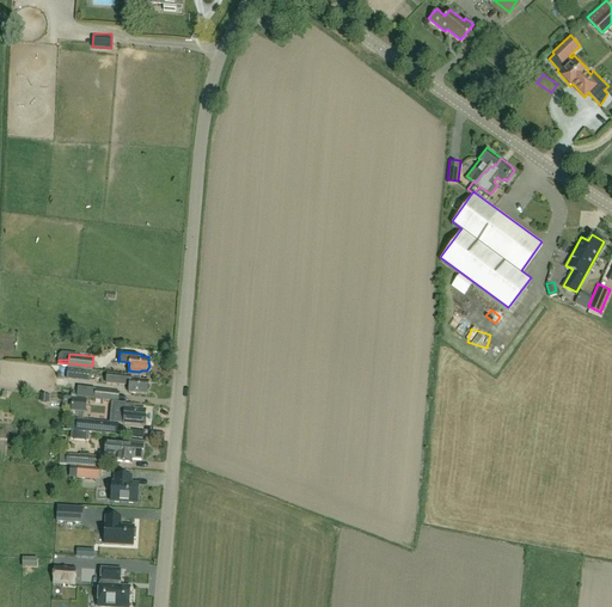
[(92,366),(59,362),(59,363),(67,365),(66,375),(90,379),(91,367),(92,367),(92,366)]
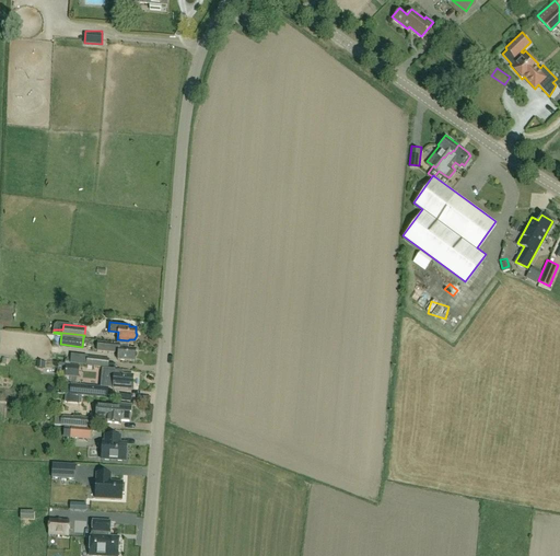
[(97,347),(108,348),(118,349),(118,357),(135,358),(136,348),(128,347),(128,346),(119,345),(119,344),(97,342),(97,347)]
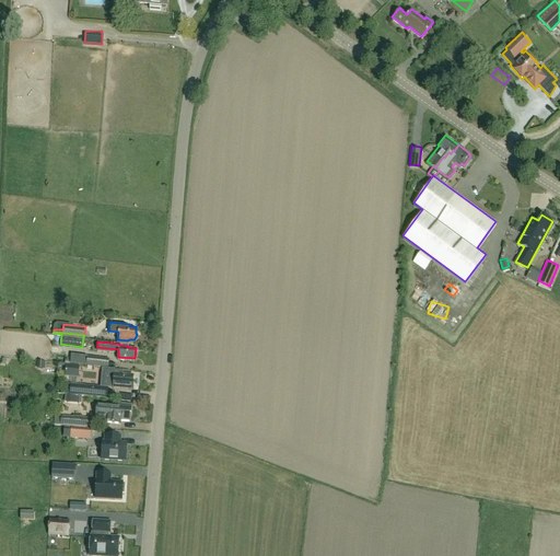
[(108,356),(86,352),(86,354),(85,362),(88,362),(107,365),(108,356)]
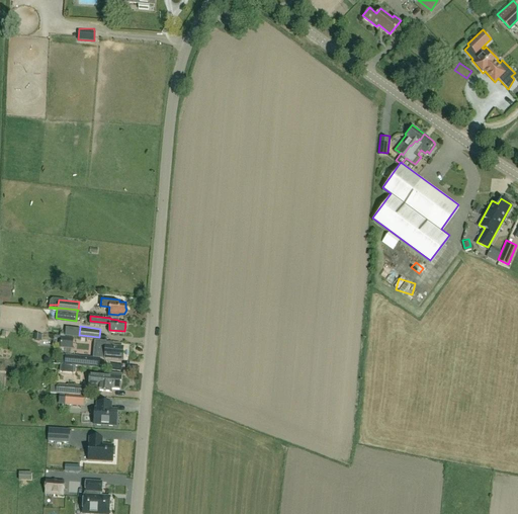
[(73,334),(61,333),(60,343),(72,344),(73,334)]
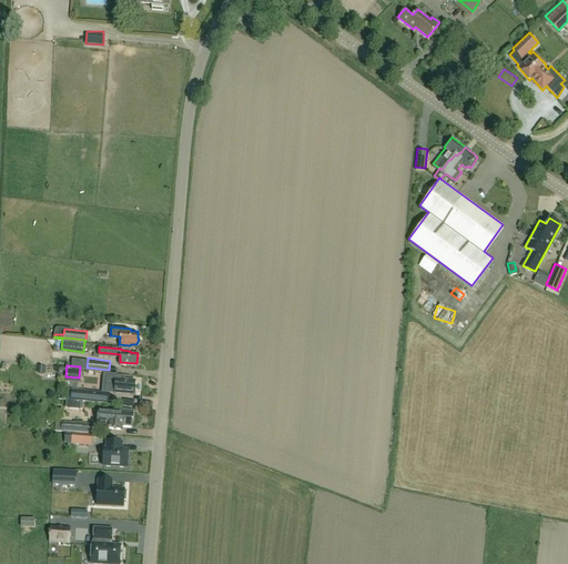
[(56,380),(56,368),(44,368),(44,380),(56,380)]
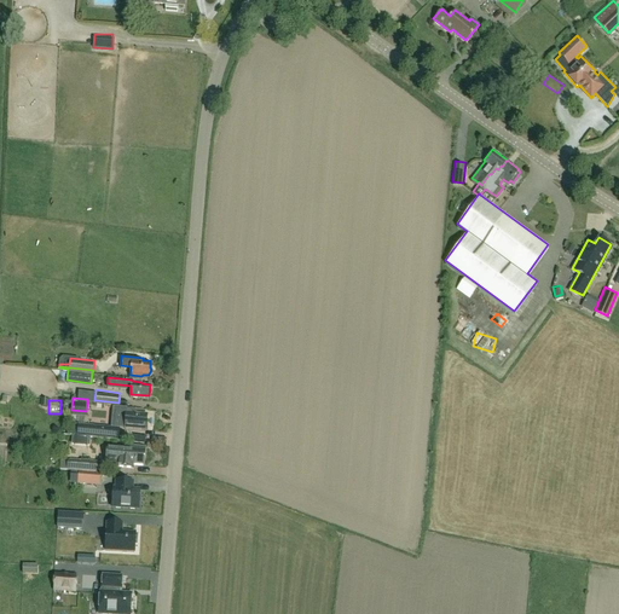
[(113,404),(110,423),(125,424),(146,427),(148,412),(136,411),(136,407),(127,406),(127,405),(113,404)]
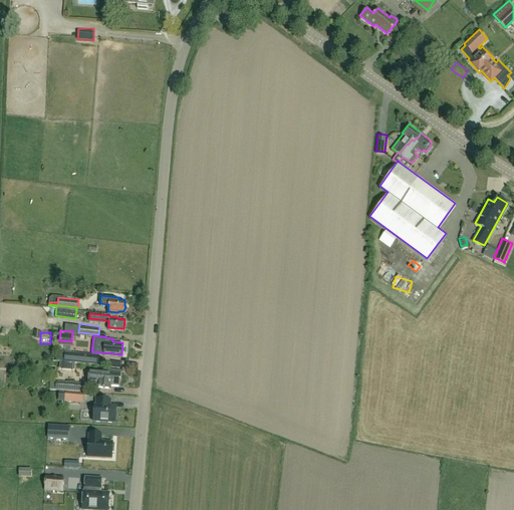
[(70,354),(70,359),(98,361),(98,353),(76,351),(76,353),(72,353),(70,354)]
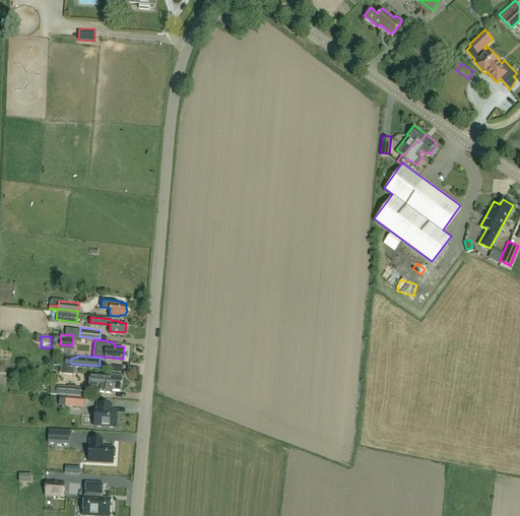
[(101,372),(90,371),(88,386),(98,387),(98,389),(112,390),(112,387),(120,388),(121,379),(122,373),(110,372),(109,375),(101,375),(101,372)]
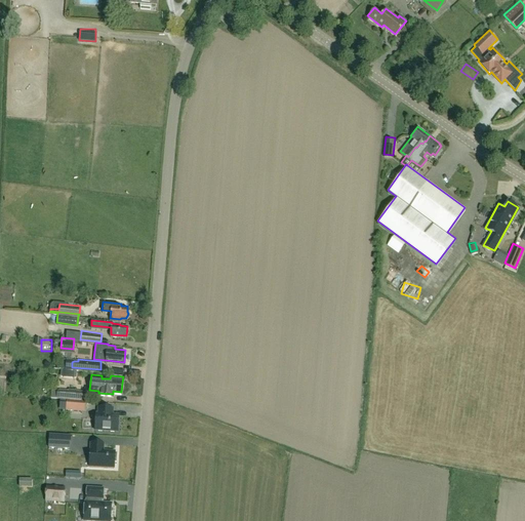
[(56,396),(82,398),(83,389),(57,387),(56,396)]
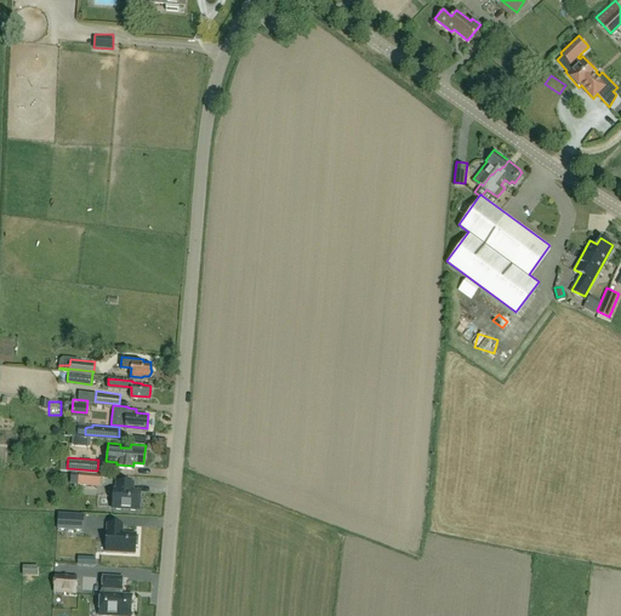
[(100,484),(101,473),(79,472),(78,482),(100,484)]
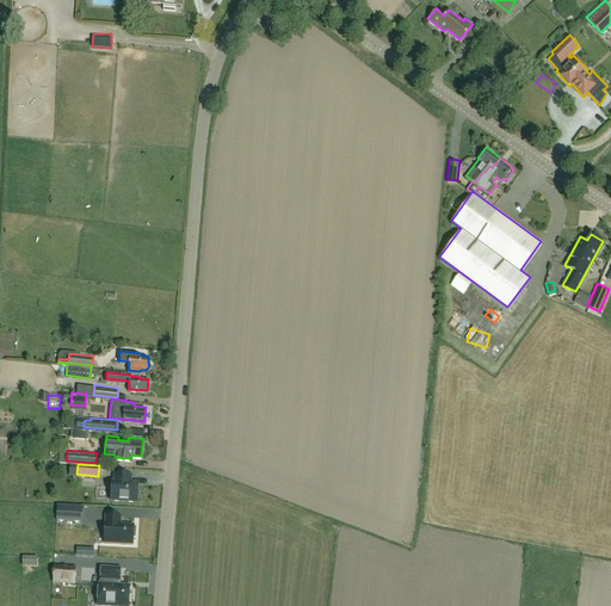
[(111,477),(110,496),(136,499),(137,480),(130,480),(130,472),(113,471),(113,478),(111,477)]
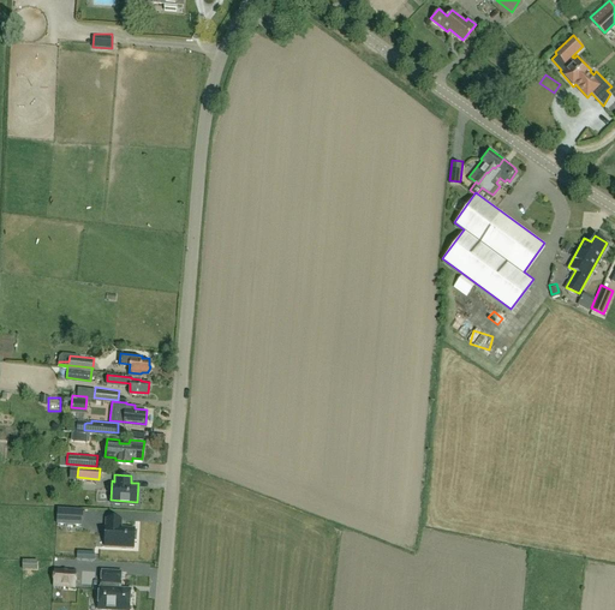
[(58,506),(57,520),(82,522),(83,507),(58,506)]
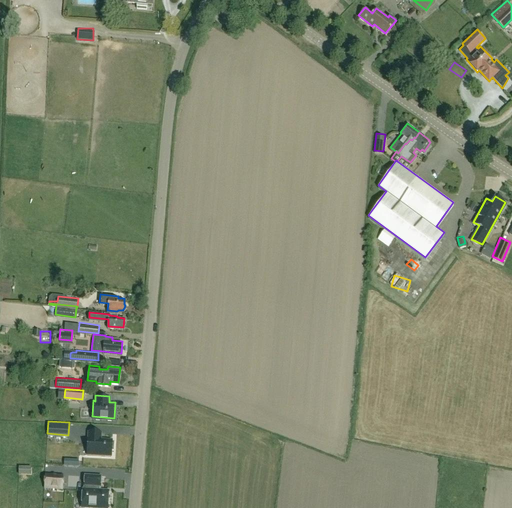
[(111,438),(111,436),(100,436),(100,429),(88,429),(87,451),(110,452),(110,446),(112,446),(112,438),(111,438)]
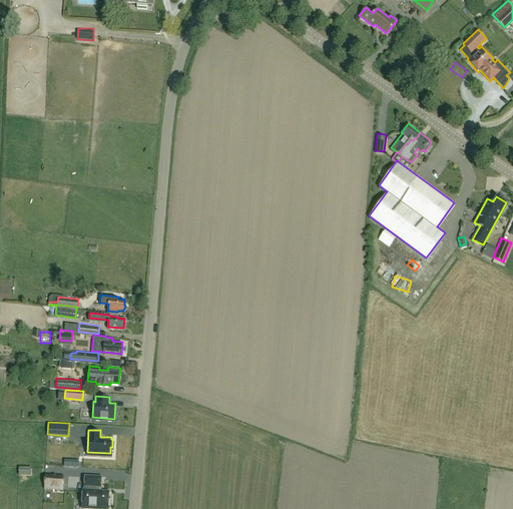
[(18,473),(31,473),(31,465),(18,465),(18,473)]
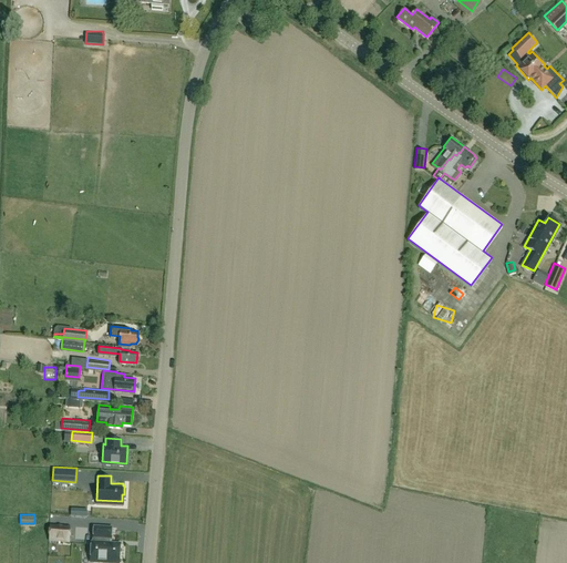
[(70,523),(50,522),(49,539),(69,541),(70,523)]
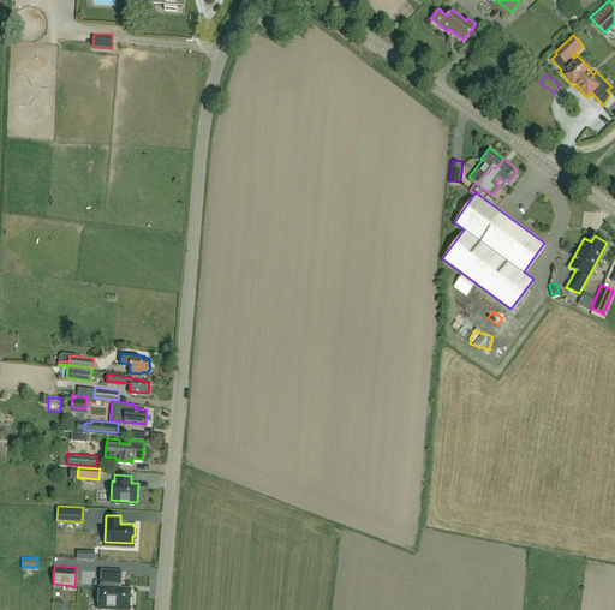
[(127,608),(129,586),(118,585),(118,580),(119,580),(120,568),(101,567),(100,584),(99,584),(99,594),(97,605),(127,608)]
